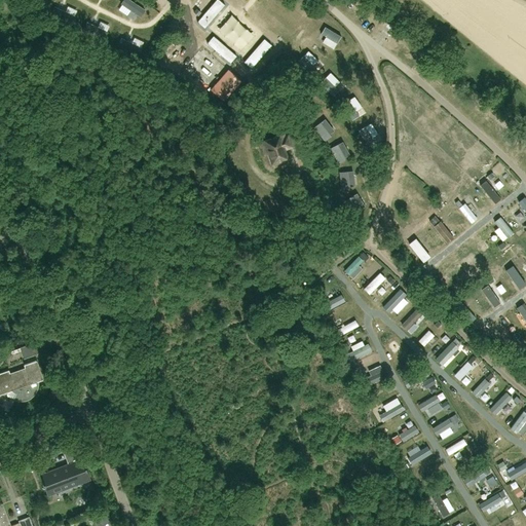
[(199,0),(216,19),(227,8),(219,0),(199,0)]
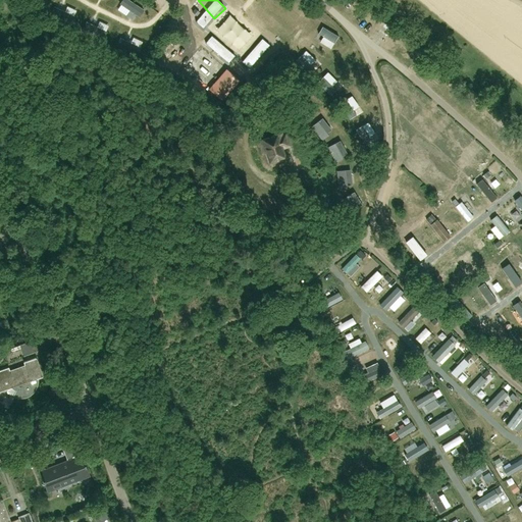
[(68,19),(81,24),(84,16),(77,14),(81,7),(74,5),(68,19)]
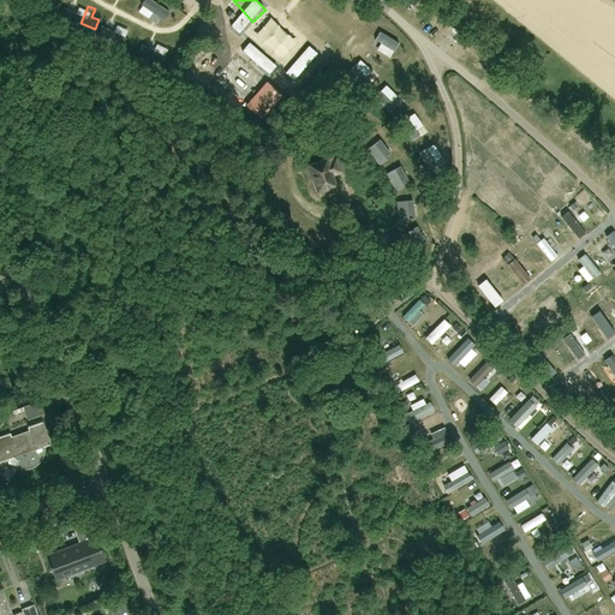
[(410,22),(418,13),(412,7),(404,16),(410,22)]
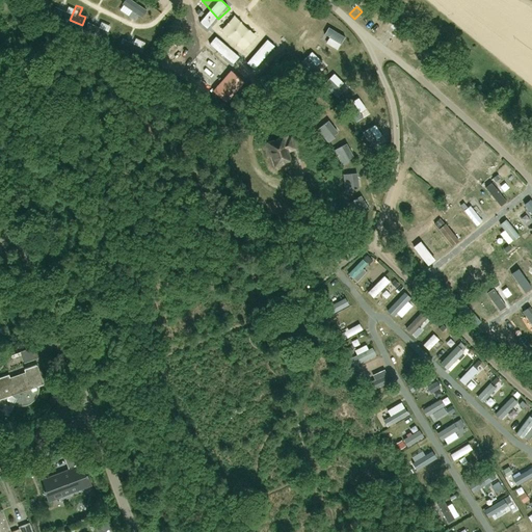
[(207,47),(228,63),(238,50),(260,68),(275,50),(255,32),(258,27),(238,10),(207,47)]
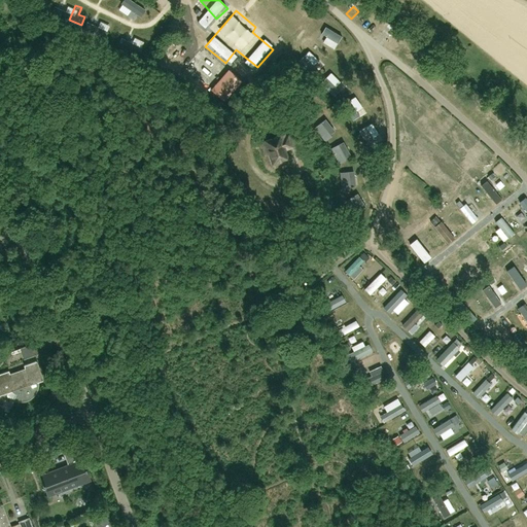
[(90,33),(97,15),(92,13),(84,30),(90,33)]
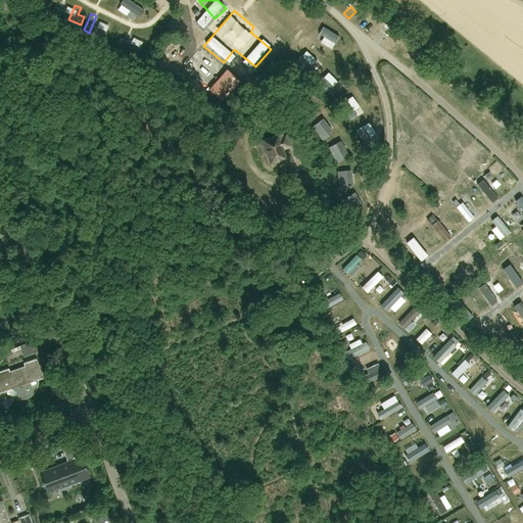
[(281,24),(287,29),(293,21),(286,16),(281,24)]
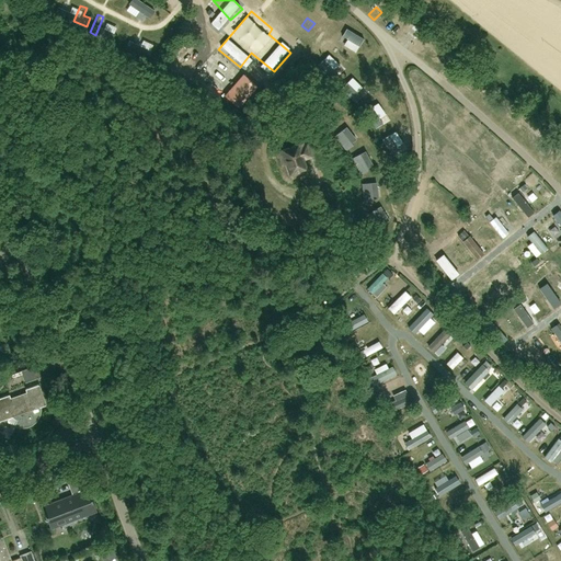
[(197,19),(190,26),(206,43),(214,35),(197,19)]
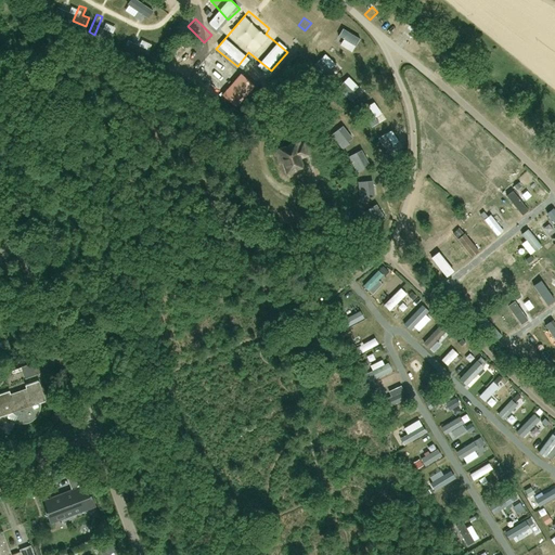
[(114,20),(105,42),(112,46),(121,23),(114,20)]
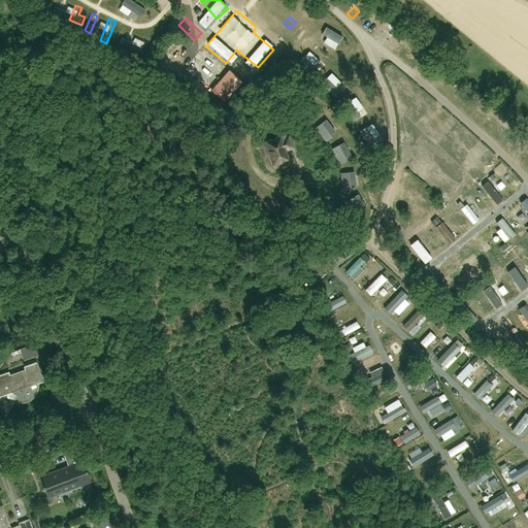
[(394,59),(409,40),(403,34),(387,53),(394,59)]
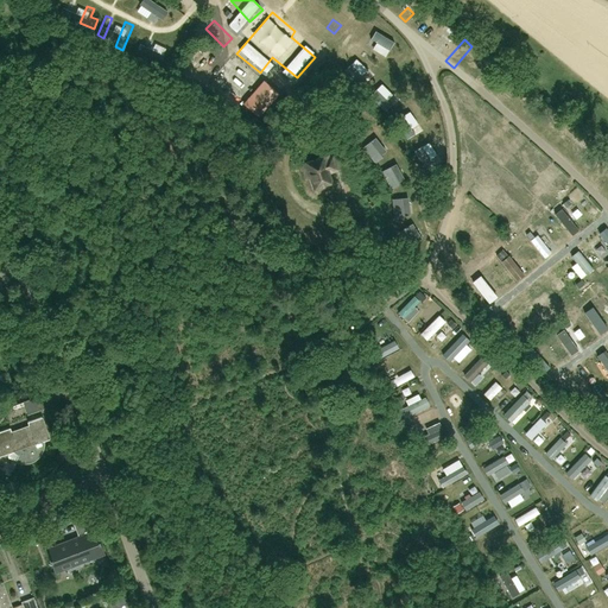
[(476,64),(481,59),(473,50),(467,55),(476,64)]
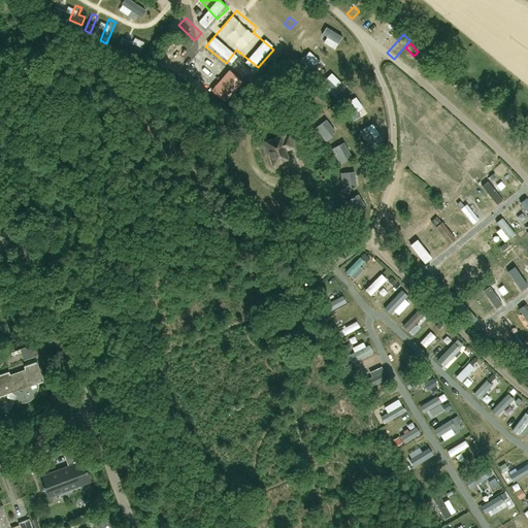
[(419,55),(410,64),(417,69),(425,60),(419,55)]
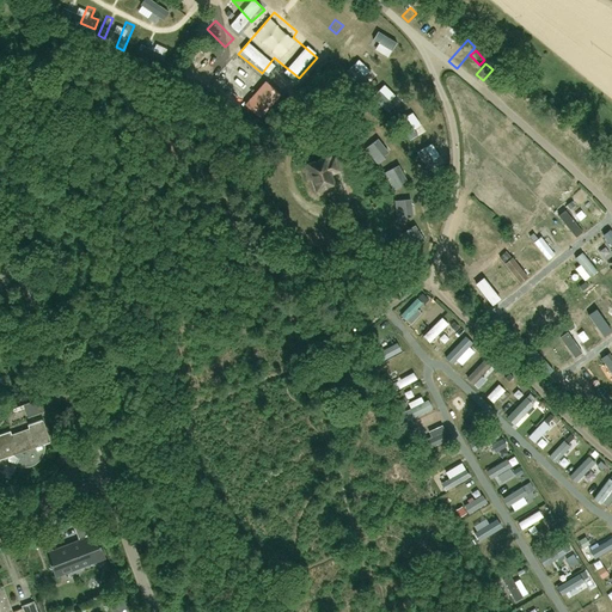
[(199,77),(231,92),(236,81),(203,67),(199,77)]
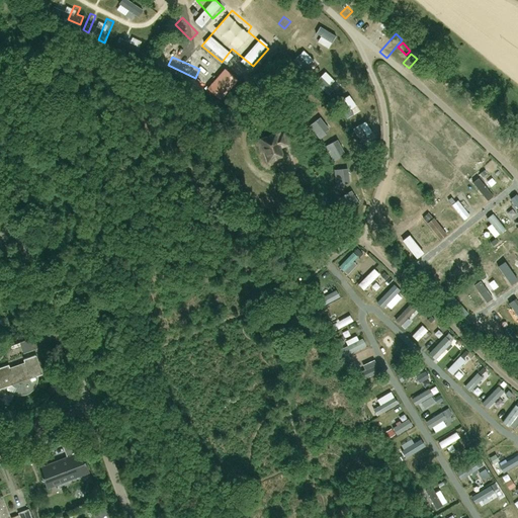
[(221,100),(238,80),(225,69),(207,89),(221,100)]
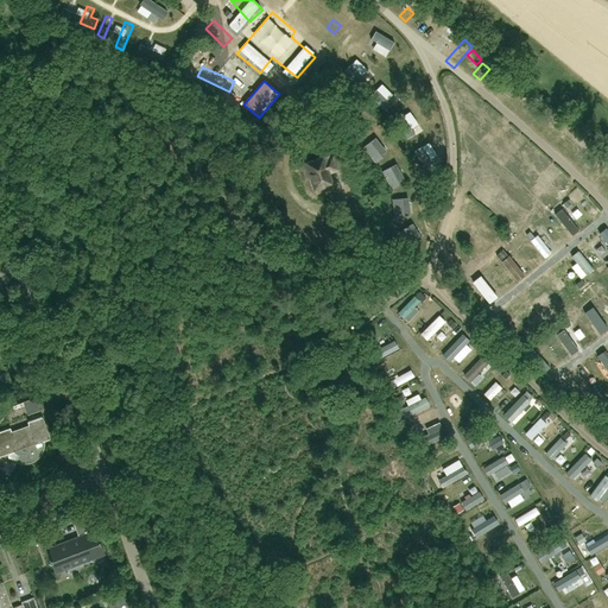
[(492,147),(508,130),(502,124),(486,141),(492,147)]
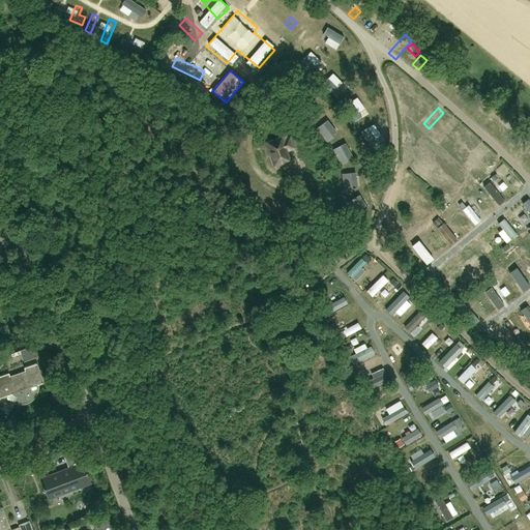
[(407,109),(398,110),(400,126),(409,125),(407,109)]
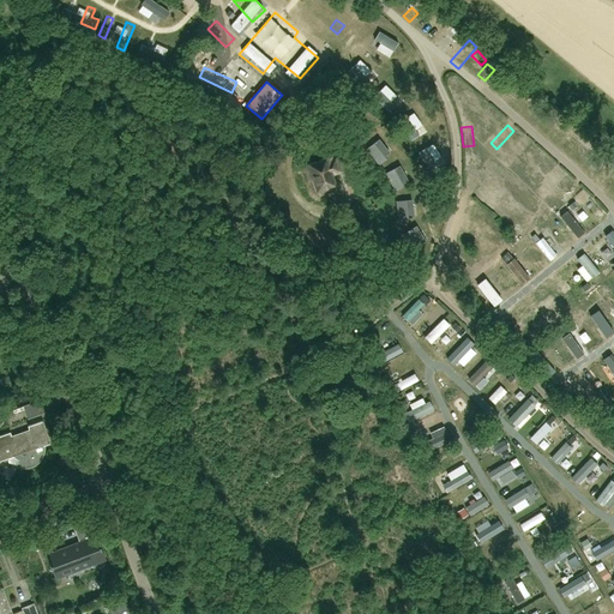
[(512,164),(530,144),(524,138),(505,158),(512,164)]
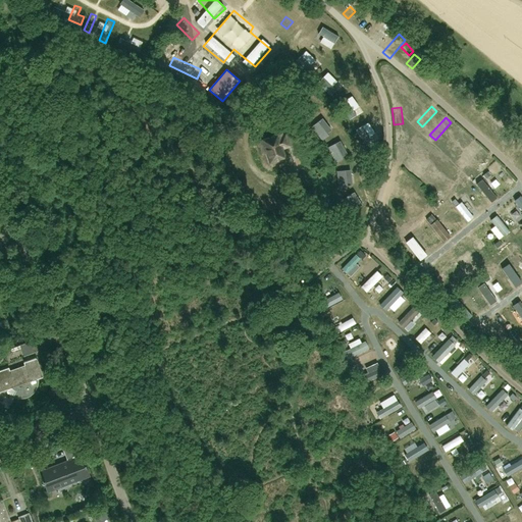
[(457,129),(448,143),(455,148),(464,135),(457,129)]
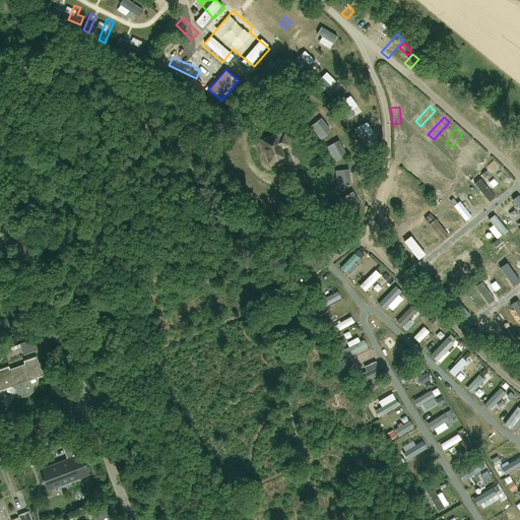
[(283,156),(280,147),(287,145),(283,133),(281,134),(280,132),(258,140),(262,153),(266,151),(269,161),(283,156)]
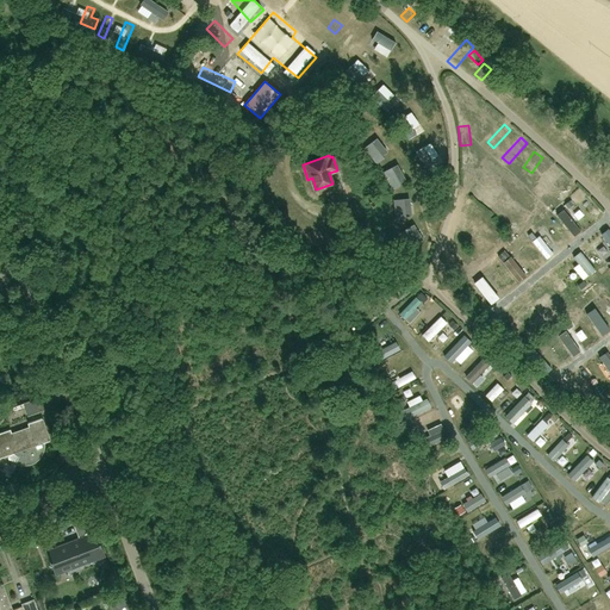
[(537,188),(546,195),(562,176),(554,169),(537,188)]
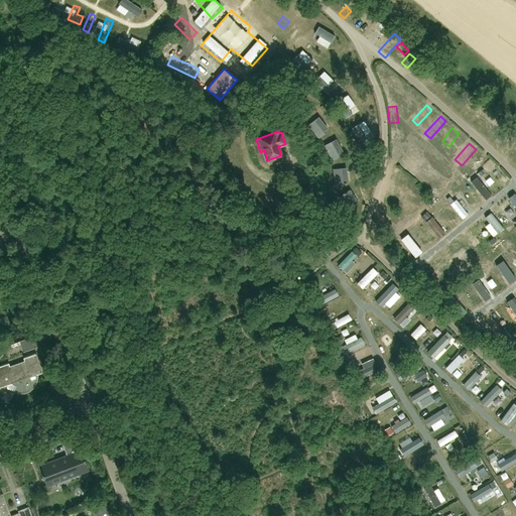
[(405,170),(415,160),(410,155),(400,164),(405,170)]
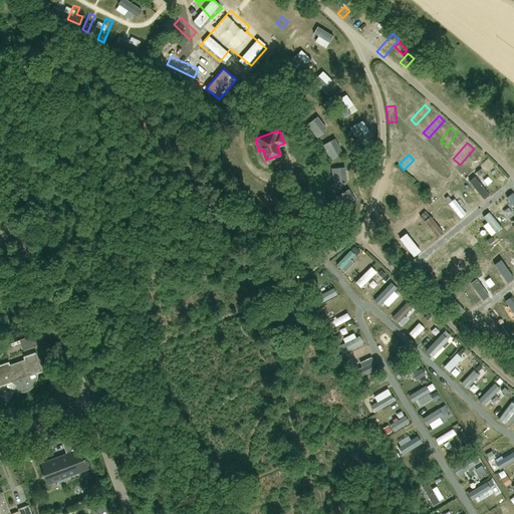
[(407,174),(415,180),(426,163),(419,158),(407,174)]
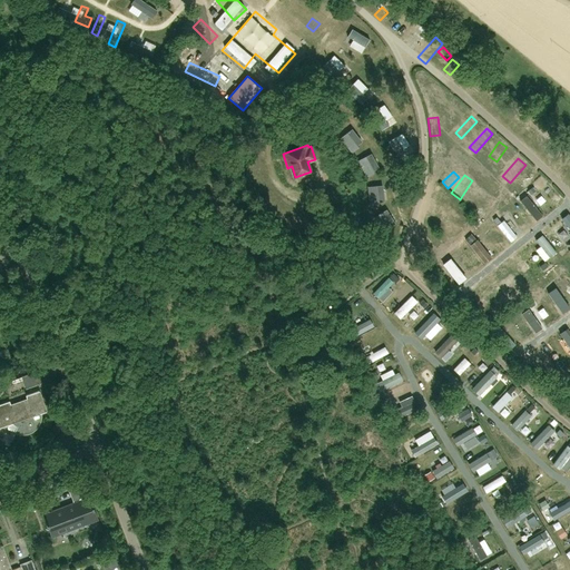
[(540,178),(526,194),(531,199),(546,184),(540,178)]
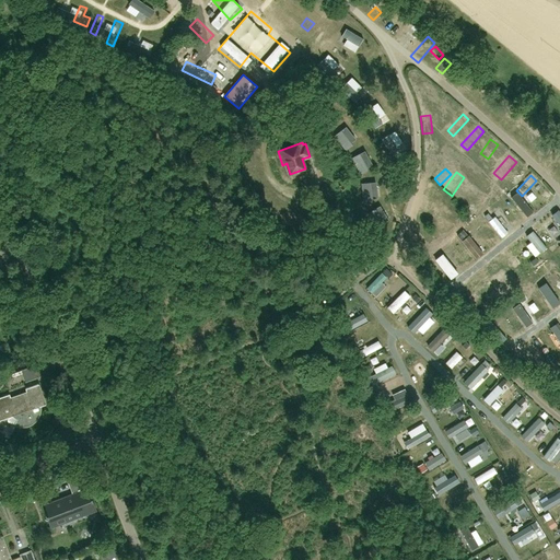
[(457,207),(481,206),(480,198),(456,199),(457,207)]
